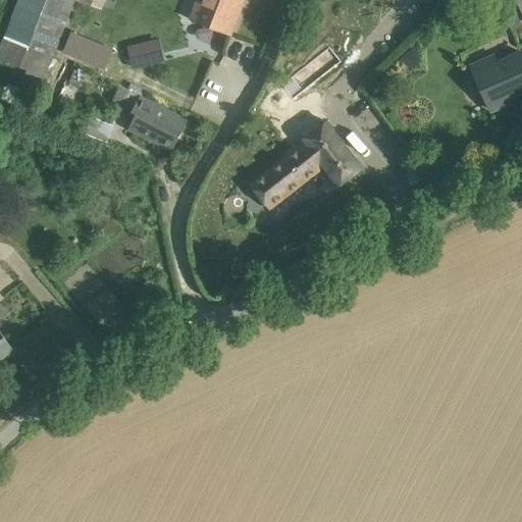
[(42,84),(52,58),(73,0),(19,0),(5,39),(0,50),(0,58),(28,70),(24,77),(42,84)]
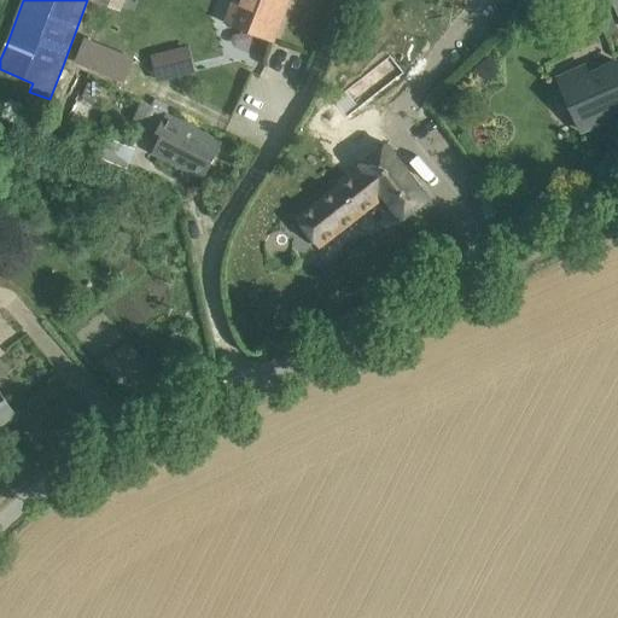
[(126,0),(104,44),(116,51),(134,58),(167,0),(192,0),(228,15),(225,22),(274,41),(290,0),(126,0)]
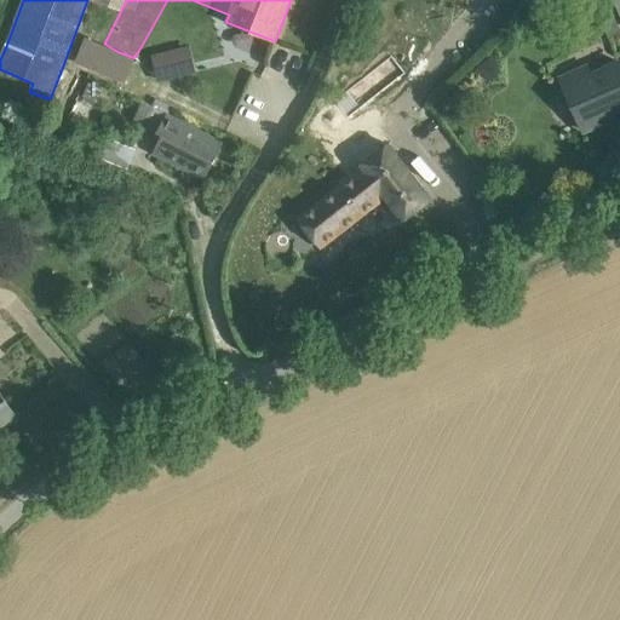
[(619,30),(619,28),(615,18),(603,23),(609,36),(619,30)]
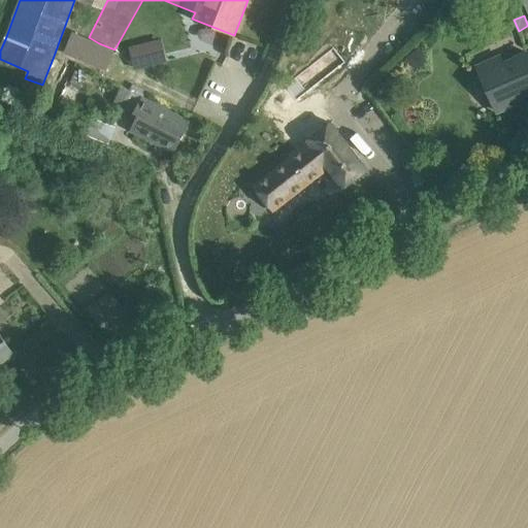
[(72,32),(64,53),(106,70),(114,50),(99,43),(72,32)]
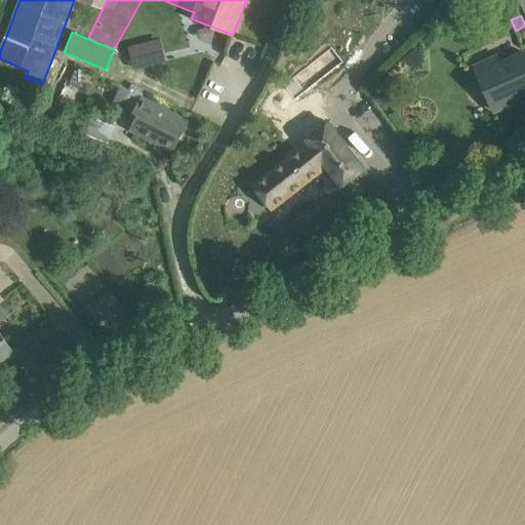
[(151,41),(129,47),(134,69),(157,64),(151,41)]
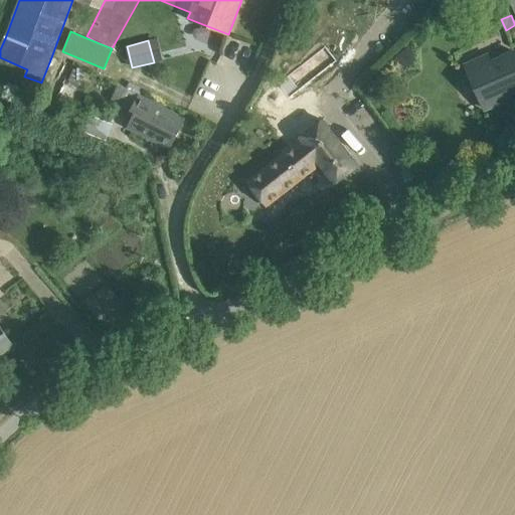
[(514,95),(514,51),(491,62),(488,55),(466,64),(483,104),(513,91),(514,96),(514,95)]
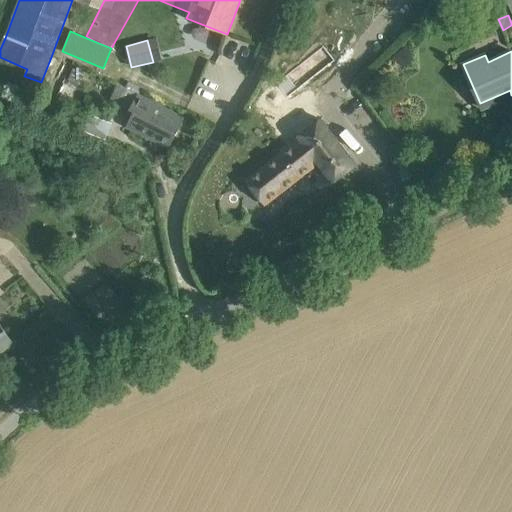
[(85,69),(74,64),(57,101),(68,106),(85,69)]
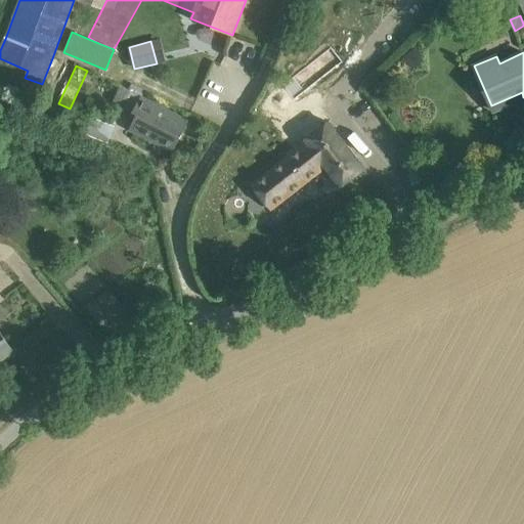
[(189,120),(141,96),(144,89),(133,83),(130,89),(122,85),(114,101),(137,114),(130,129),(173,151),(189,120)]
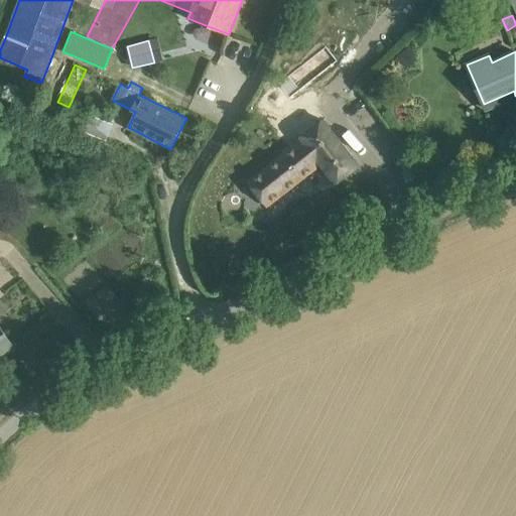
[(336,182),(359,165),(324,120),(300,137),(302,139),(248,180),(267,207),(321,164),(336,182)]
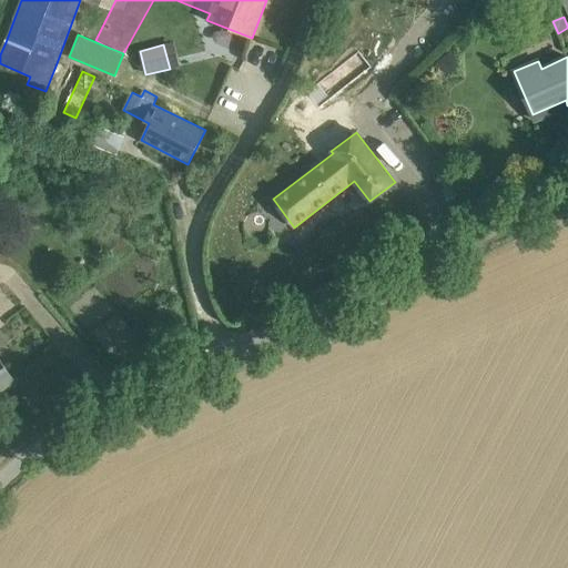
[(0,389),(16,379),(0,357),(0,389)]
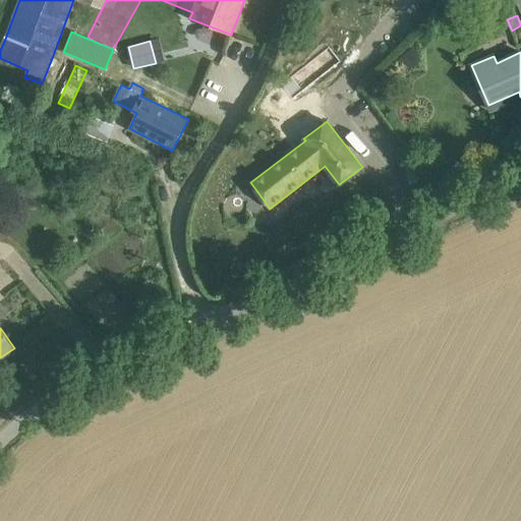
All buildings are outlined.
